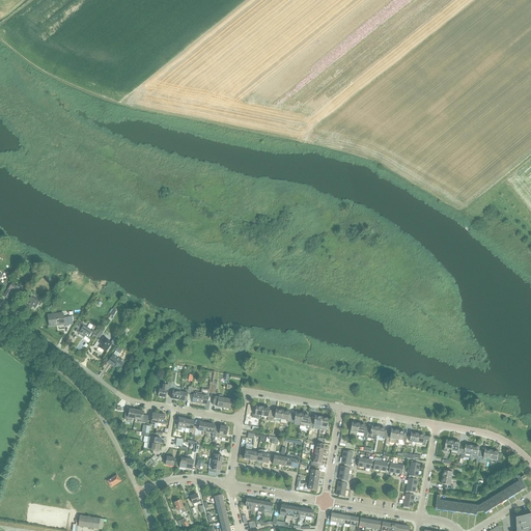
[(18,297),(22,289),(12,283),(8,289),(8,290),(4,297),(7,299),(11,292),(18,297)]
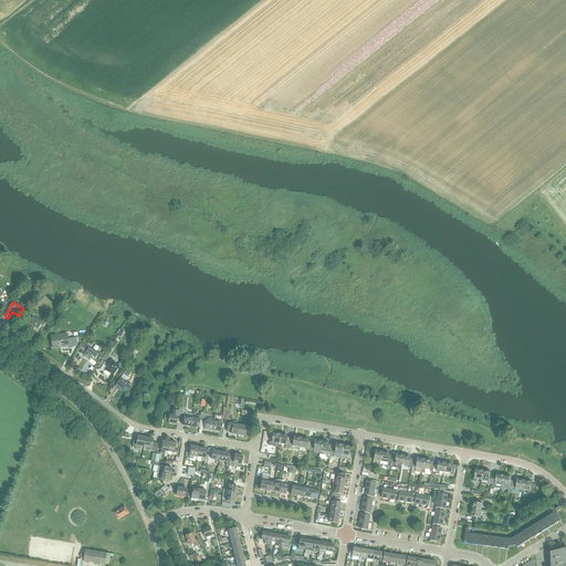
[(38,329),(42,324),(34,318),(35,316),(31,314),(28,320),(31,322),(28,326),(33,329),(35,327),(38,329)]
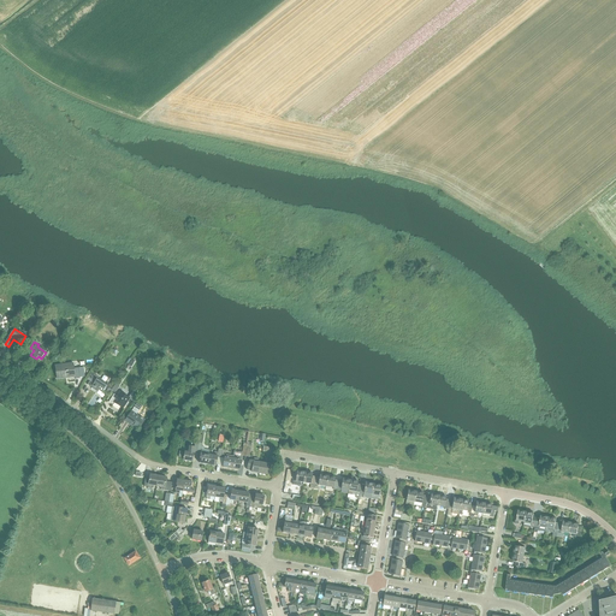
[(75,377),(76,383),(80,381),(77,368),(73,368),(73,363),(55,366),(57,379),(75,377)]
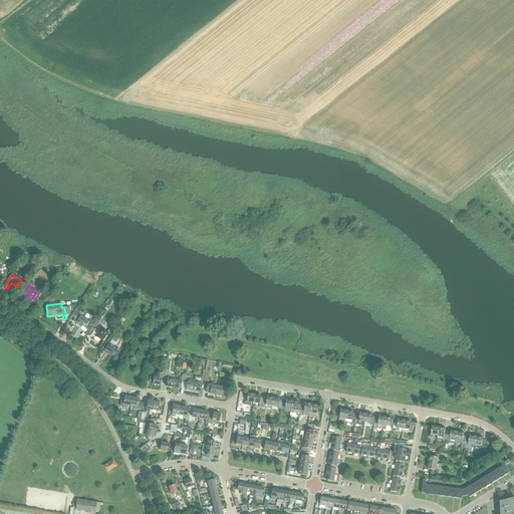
[(73,321),(76,324),(81,328),(83,325),(85,327),(89,322),(82,317),(83,316),(79,313),(76,318),(75,318),(73,321)]
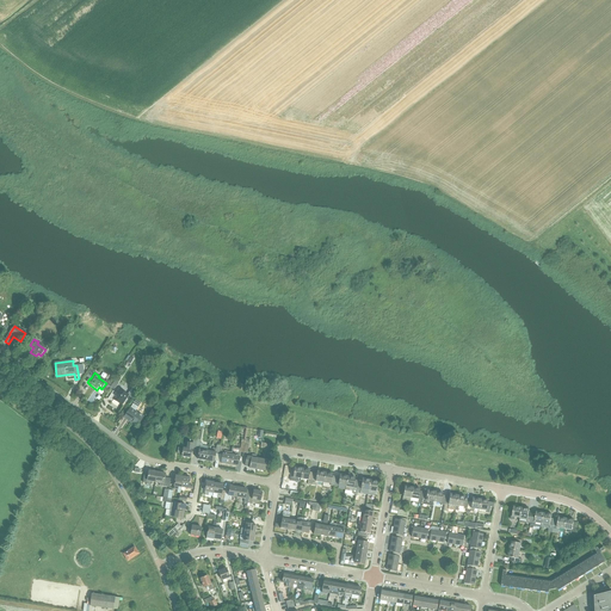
[(112,400),(122,406),(128,395),(119,389),(117,394),(112,390),(107,399),(111,401),(112,400)]
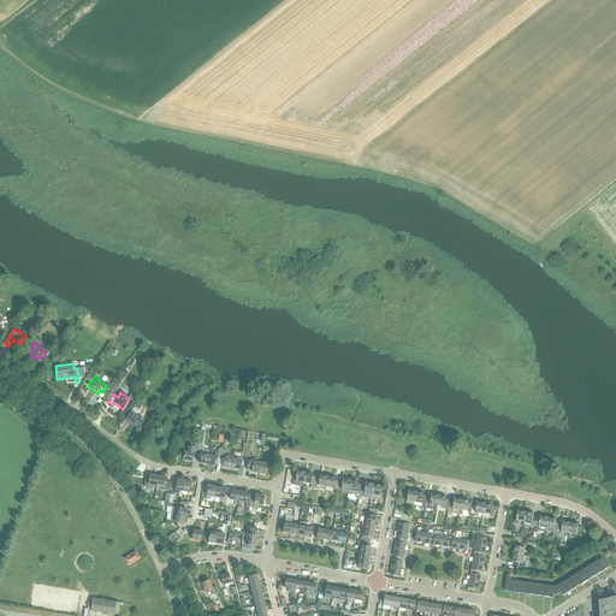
[(125,421),(138,430),(144,420),(136,415),(142,407),(137,403),(125,421)]
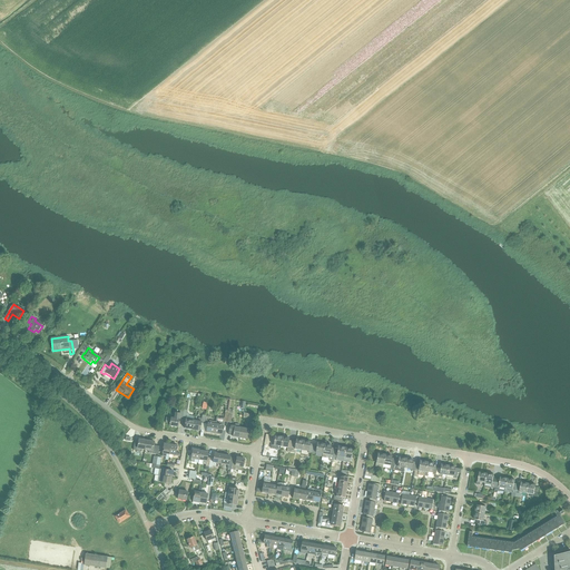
[(184,410),(180,410),(179,414),(175,413),(174,418),(170,418),(170,419),(166,418),(165,423),(169,423),(169,425),(177,428),(179,420),(182,421),(184,410)]
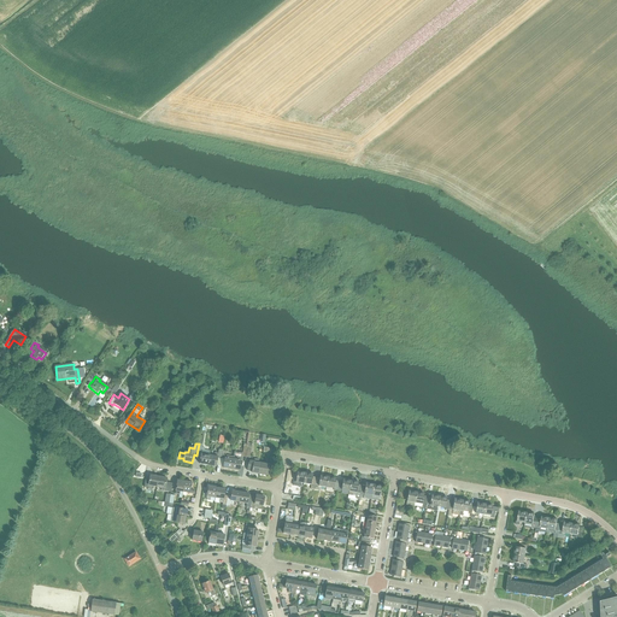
[(199,464),(207,465),(210,456),(210,451),(204,450),(205,448),(204,447),(203,447),(203,444),(199,444),(197,456),(200,456),(199,464)]
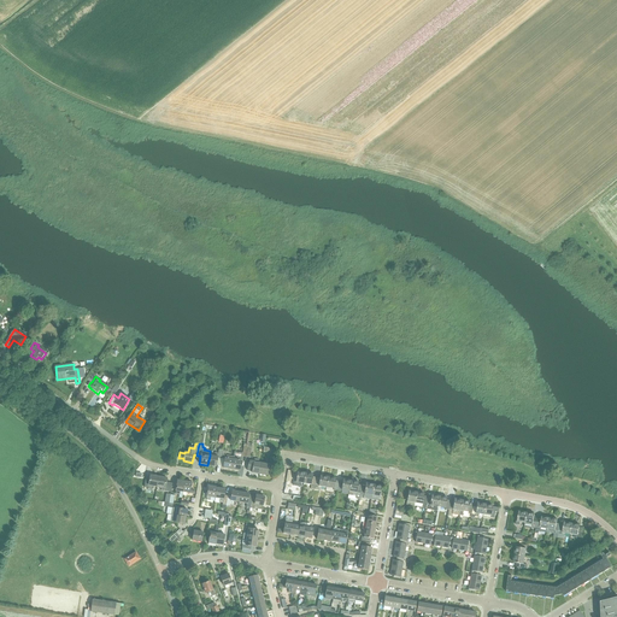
[(233,457),(231,469),(240,471),(241,458),(242,457),(246,457),(247,445),(244,444),(242,453),(234,452),(234,457),(233,457)]
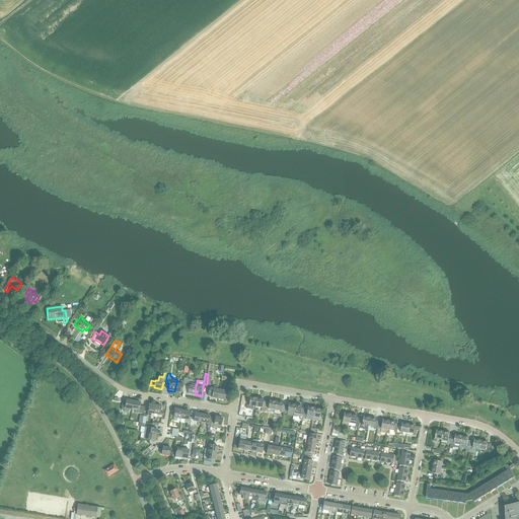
[(182,385),(186,386),(187,378),(183,378),(183,381),(180,380),(179,383),(176,383),(174,391),(181,392),(182,385)]
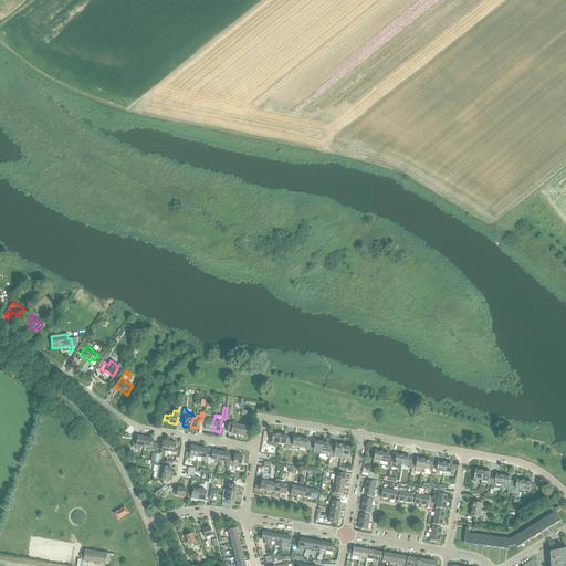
[(205,429),(212,430),(213,419),(207,418),(208,413),(203,412),(202,421),(206,422),(205,429)]
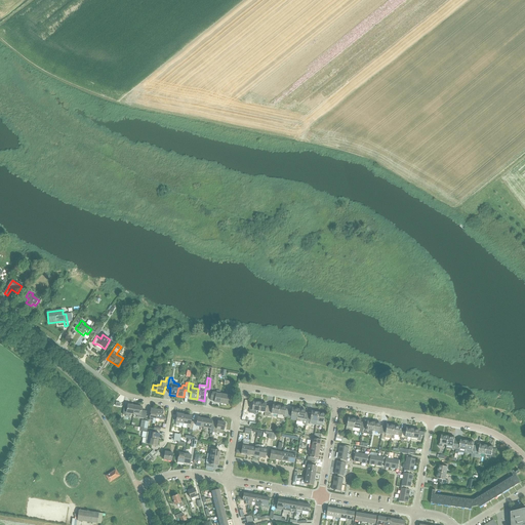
[(214,402),(220,403),(221,394),(220,394),(220,391),(216,391),(216,392),(212,391),(210,400),(215,401),(214,402)]
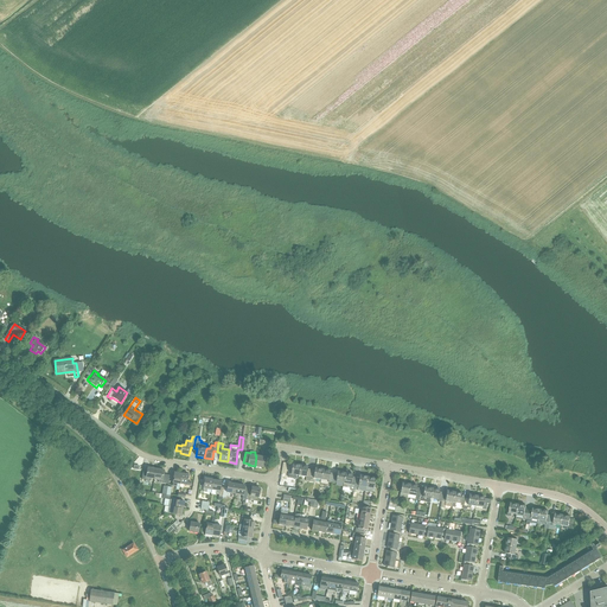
[(298,475),(300,465),(293,464),(291,474),(289,473),(288,478),(293,479),(294,474),(298,475)]
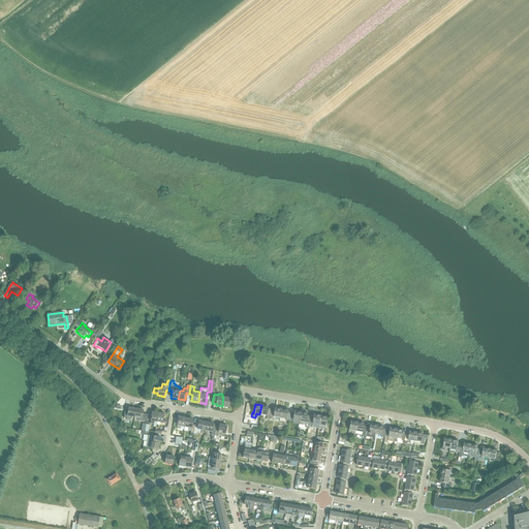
[(270,417),(271,409),(268,408),(268,406),(261,405),(259,414),(267,415),(267,416),(270,417)]
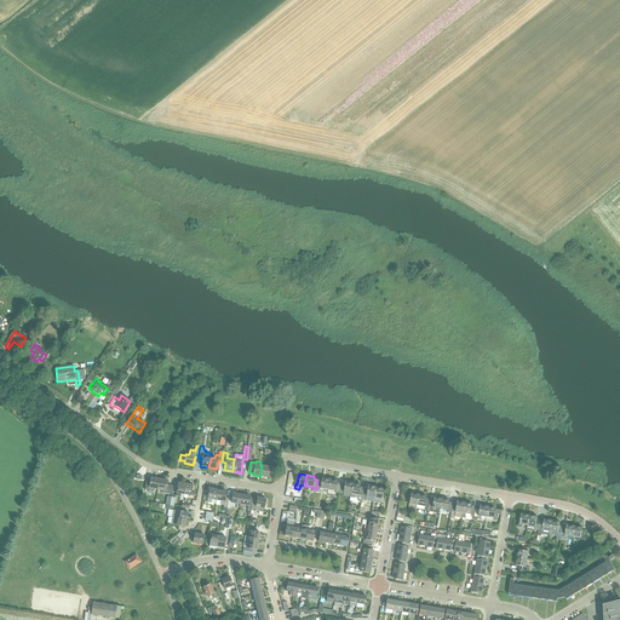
[(153,489),(158,489),(159,480),(151,477),(150,482),(147,481),(145,489),(149,491),(149,492),(153,492),(153,489)]
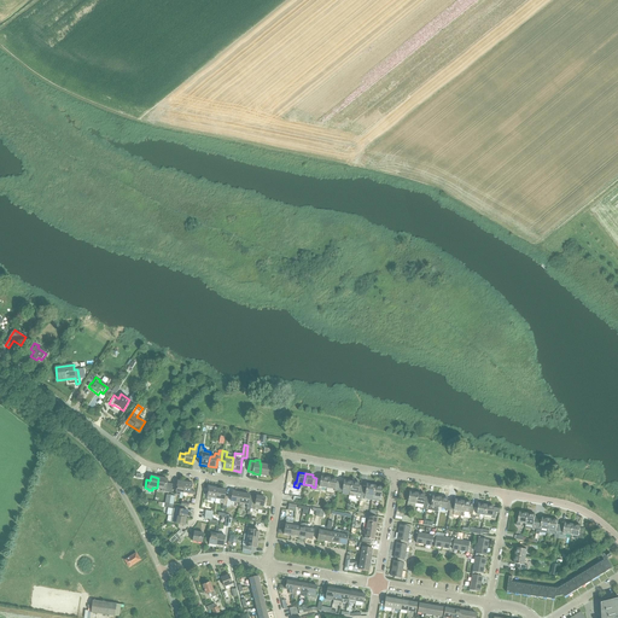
[(326,488),(328,478),(320,477),(320,478),(316,478),(315,488),(319,488),(319,487),(326,488)]
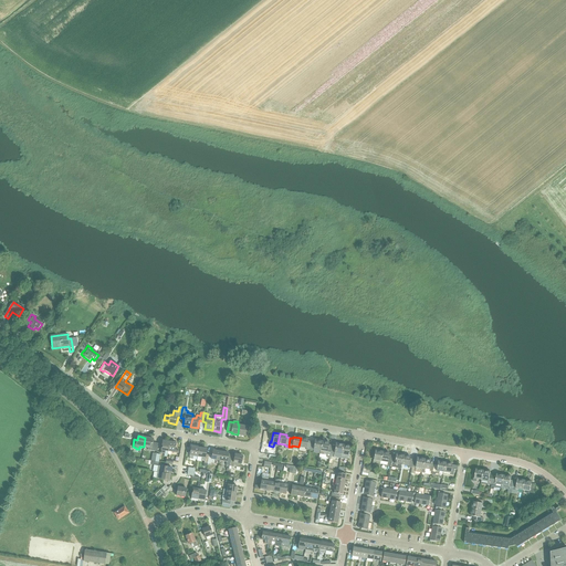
[(145,438),(144,447),(148,448),(147,450),(157,451),(158,443),(153,442),(153,439),(145,438)]
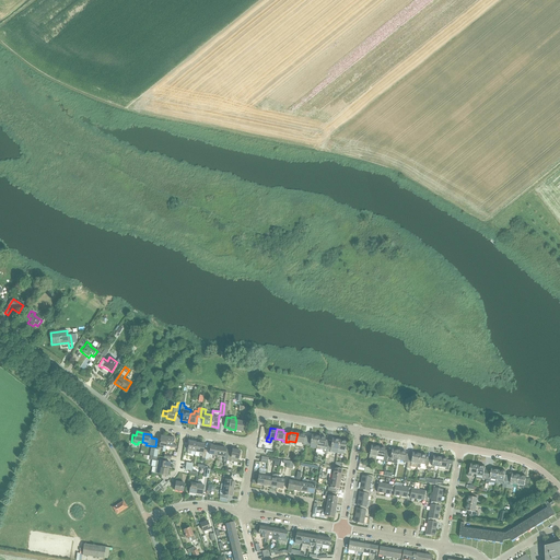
[(306,445),(307,436),(304,436),(304,434),(298,433),(295,442),(303,443),(303,444),(306,445)]
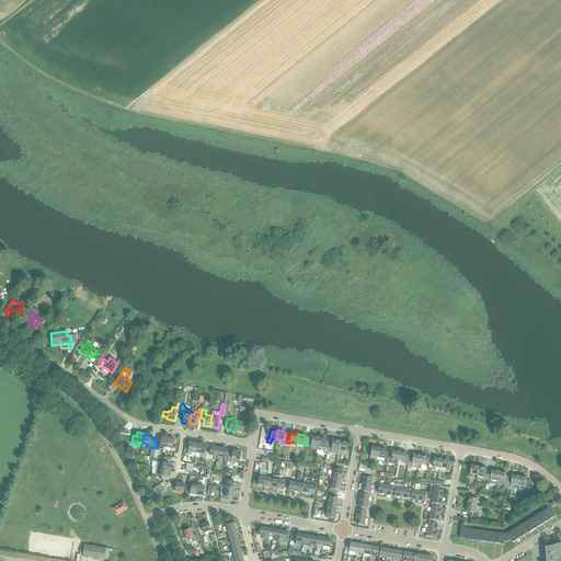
[(317,447),(319,437),(311,436),(311,438),(308,437),(307,446),(310,446),(310,445),(317,447)]
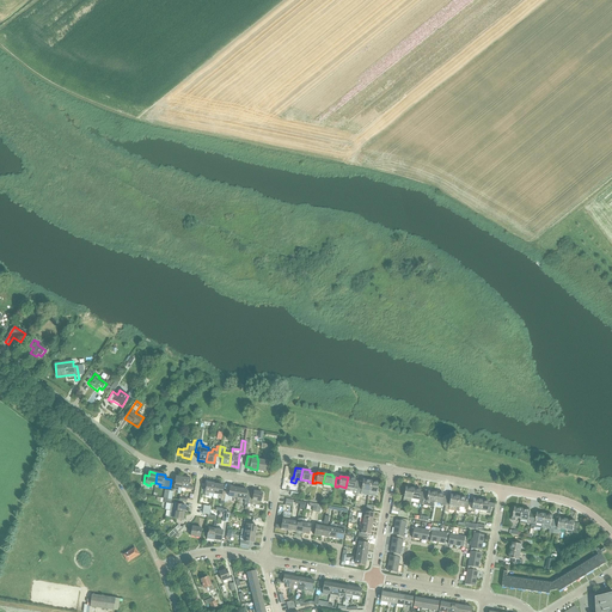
[(181,488),(189,489),(193,490),(193,487),(189,485),(190,478),(183,477),(181,488)]
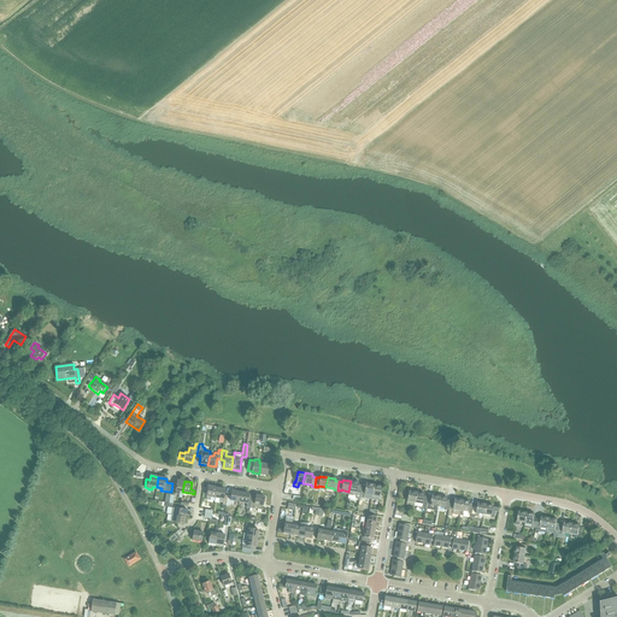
[(351,481),(348,492),(348,495),(356,497),(356,498),(359,499),(359,498),(362,485),(358,485),(358,482),(351,481)]
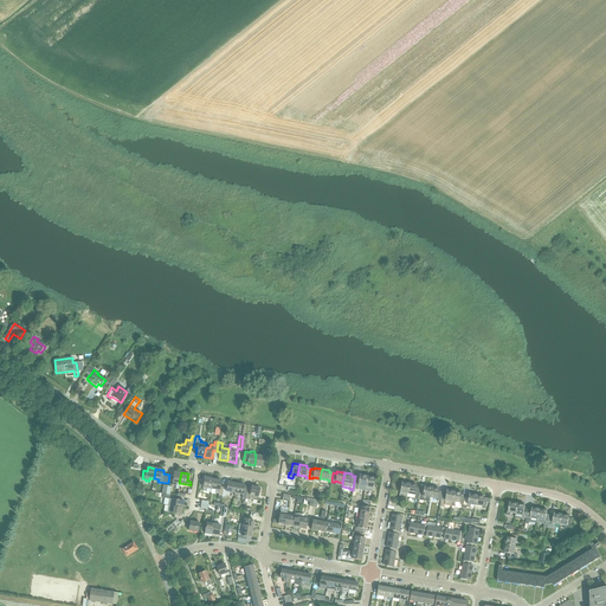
[(365,487),(367,476),(359,475),(359,477),(355,476),(353,489),(360,490),(361,485),(365,487)]
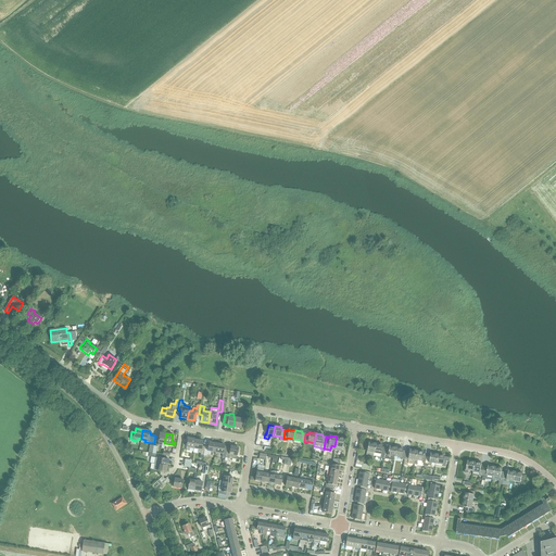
[(337,437),(335,446),(335,451),(341,452),(343,438),(337,437)]
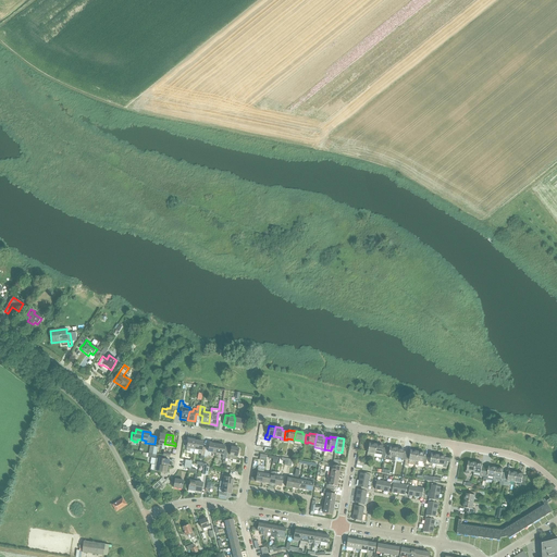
[(190,449),(194,449),(196,441),(188,440),(186,452),(189,452),(190,449)]
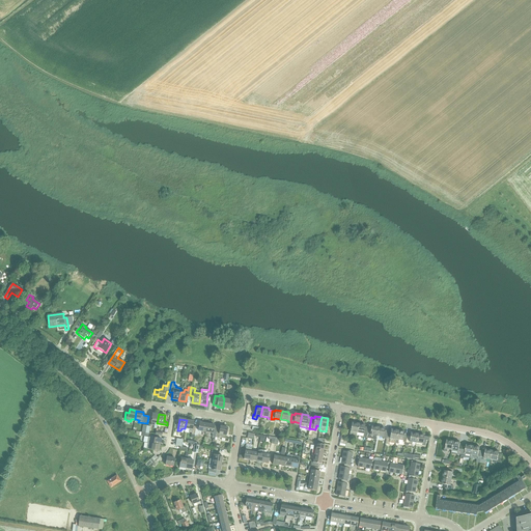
[(187,420),(185,428),(189,429),(189,431),(192,431),(192,435),(191,438),(194,438),(194,435),(196,426),(193,426),(194,421),(187,420)]
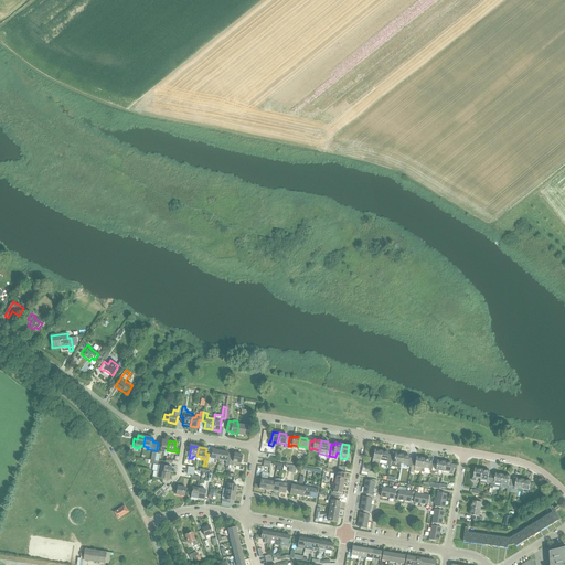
[(212,455),(209,454),(206,462),(211,464),(211,462),(214,462),(214,459),(219,460),(220,450),(212,449),(212,455)]
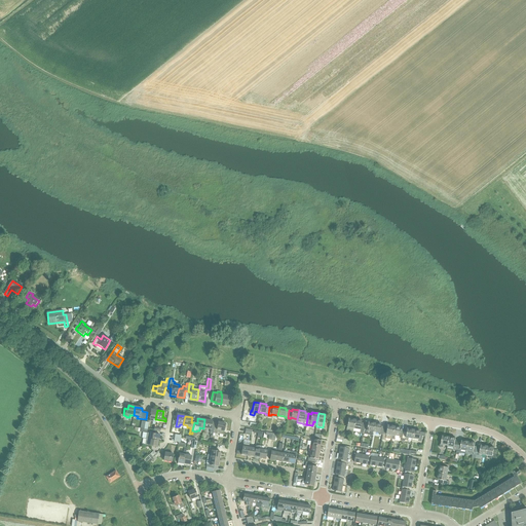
[(353,428),(354,419),(348,418),(346,427),(346,429),(352,431),(353,428)]
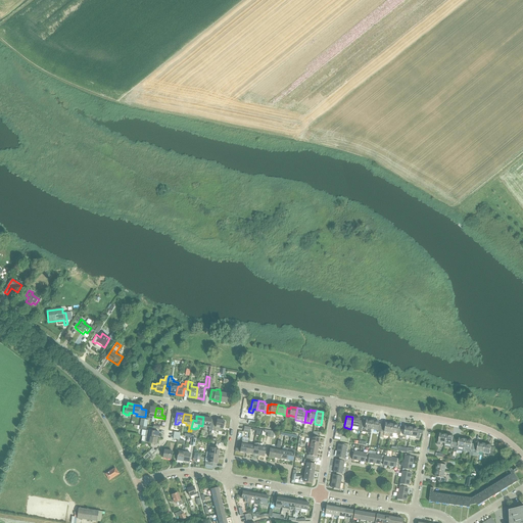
[(208,430),(211,431),(214,422),(210,421),(210,419),(203,417),(202,426),(208,427),(208,430)]
